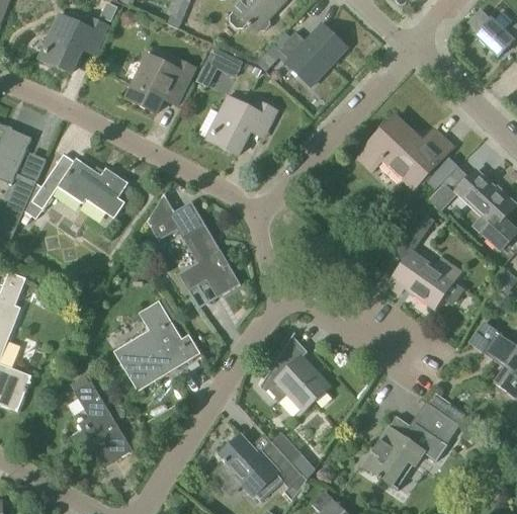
[(175,0),(170,13),(184,19),(191,2),(190,1),(190,0),(175,0)]
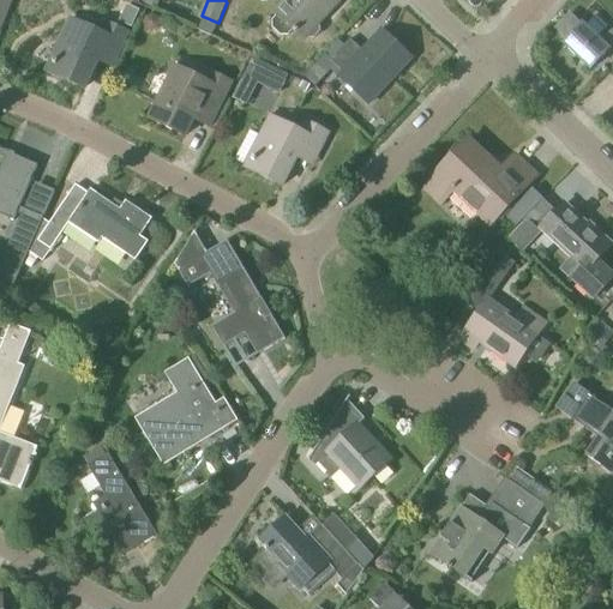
[(322,29),(322,24),(318,22),(340,0),(284,0),(275,11),(278,13),(274,18),(274,26),(281,34),(290,34),(294,29),(304,37),(308,32),(311,36),(316,35),(322,29)]
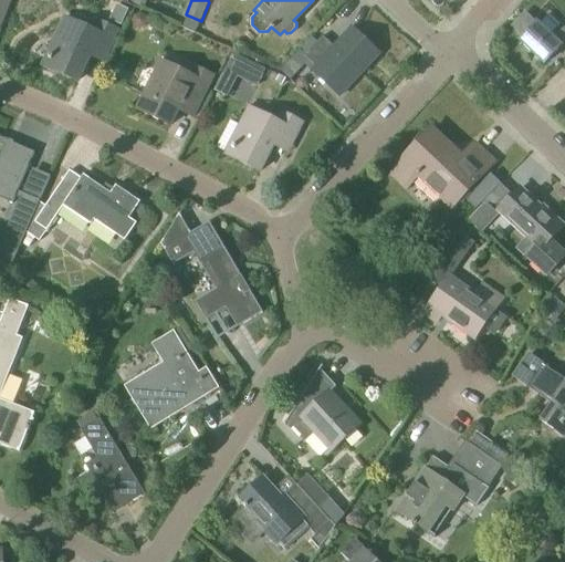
[(93,31),(64,17),(54,38),(59,40),(46,65),(76,80),(92,44),(107,51),(117,30),(97,21),(93,31)]
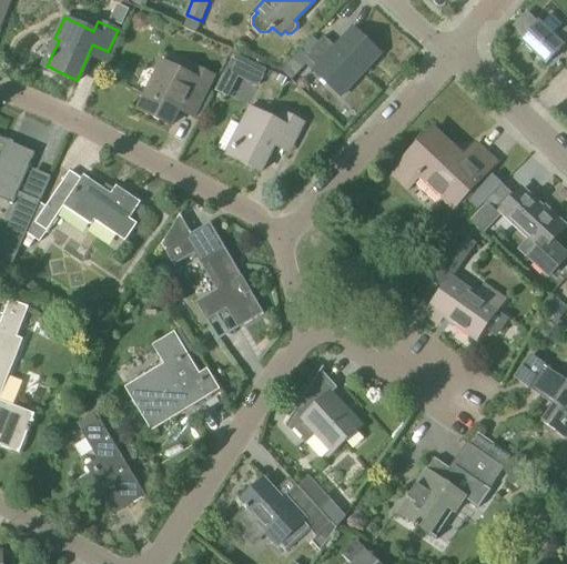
[(566,30),(557,36),(540,21),(524,38),(549,62),(566,44),(565,43),(566,42),(566,30)]
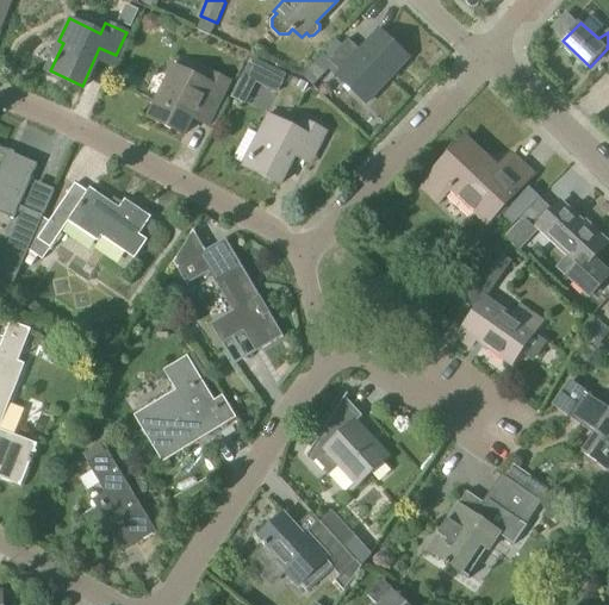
[(409,56),(379,29),(360,50),(348,38),(329,58),(342,70),(336,76),(366,104),(409,56)]
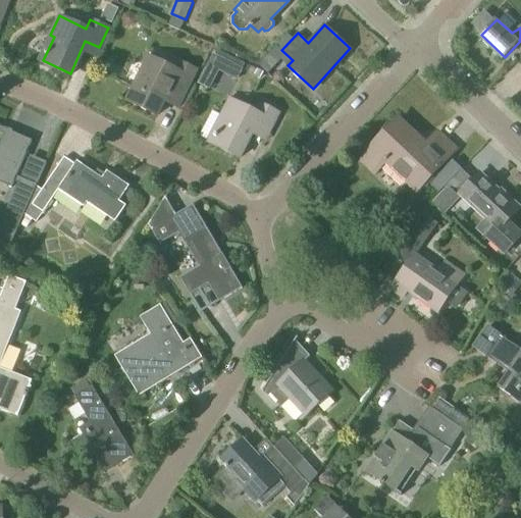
[(177,69),(148,55),(125,99),(157,115),(169,91),(181,98),(197,69),(181,61),(177,69)]
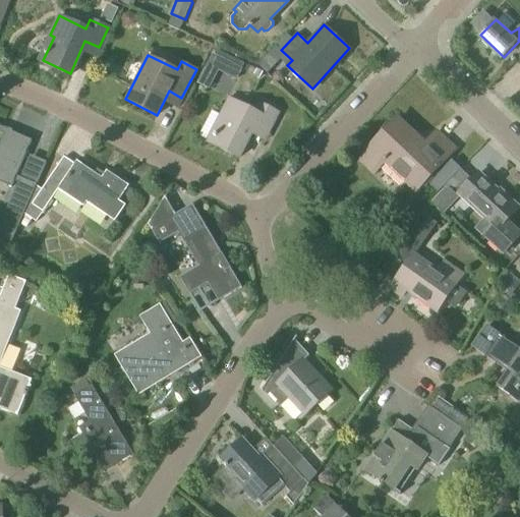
[(264,70),(257,67),(254,72),(261,75),(264,70)]
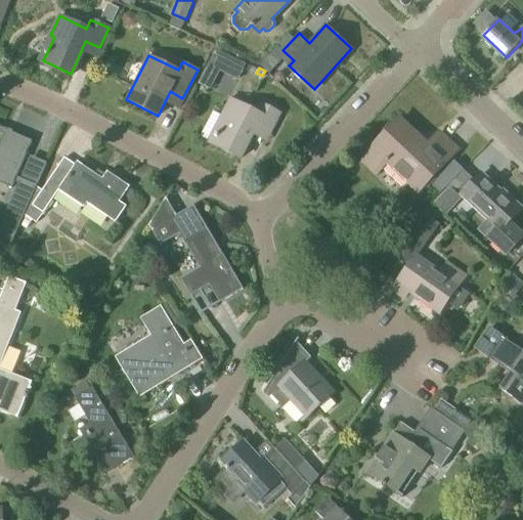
[(225,119),(212,143),(240,158),(246,145),(256,125),(268,131),(278,112),(261,103),(257,113),(229,98),(220,117),(225,119)]
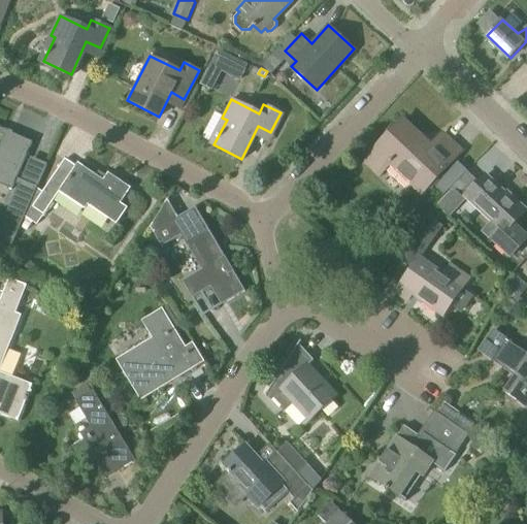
[(431,144),(403,119),(364,160),(380,174),(391,162),(423,191),(462,150),(443,132),(431,144)]
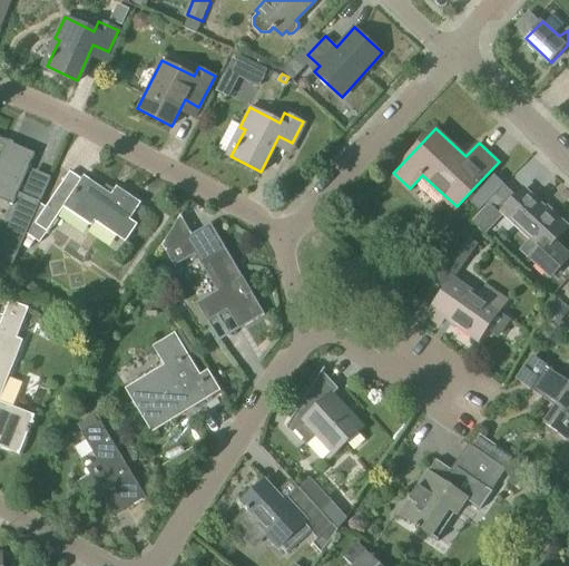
[(0,193),(15,199),(17,195),(21,197),(23,193),(19,191),(36,152),(15,143),(2,171),(0,169),(0,193)]
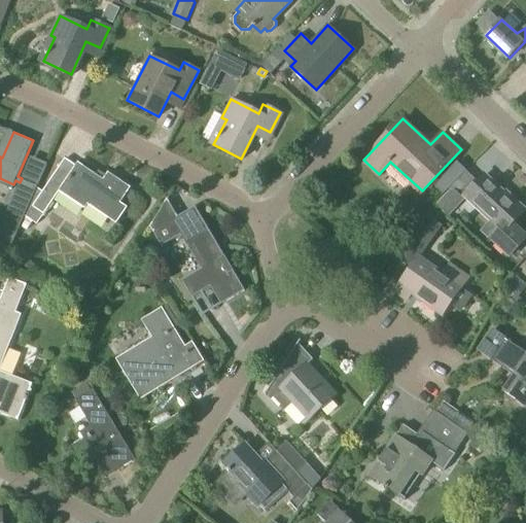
[(37,184),(25,213),(37,223),(61,188),(88,206),(91,203),(117,220),(128,205),(120,201),(131,185),(109,171),(106,175),(104,179),(97,174),(78,162),(77,164),(66,181),(55,174),(43,190),(37,184)]
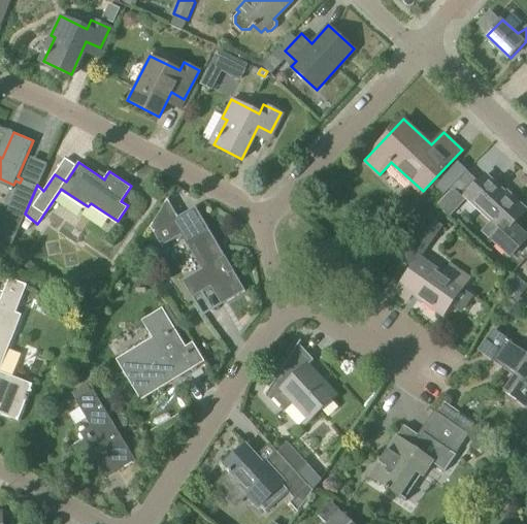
[(481,179),(467,168),(451,186),(453,187),(437,202),(451,215),(467,197),(465,196),(467,194),(503,228),(493,239),(512,257),(526,239),(526,230),(516,220),(526,208),(514,196),(512,198),(486,174),(481,179)]
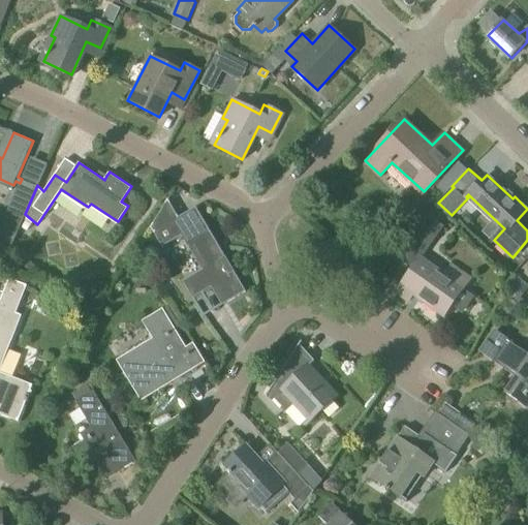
[(0,246),(10,250),(25,214),(37,185),(22,179),(20,183),(8,209),(0,228),(0,246)]
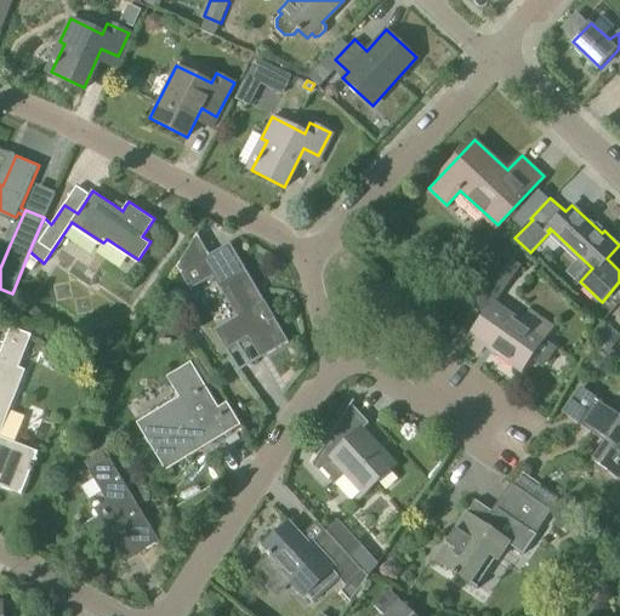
[(229,240),(209,252),(221,272),(244,311),(215,328),(226,346),(254,329),(268,351),(289,337),(242,260),(229,240)]
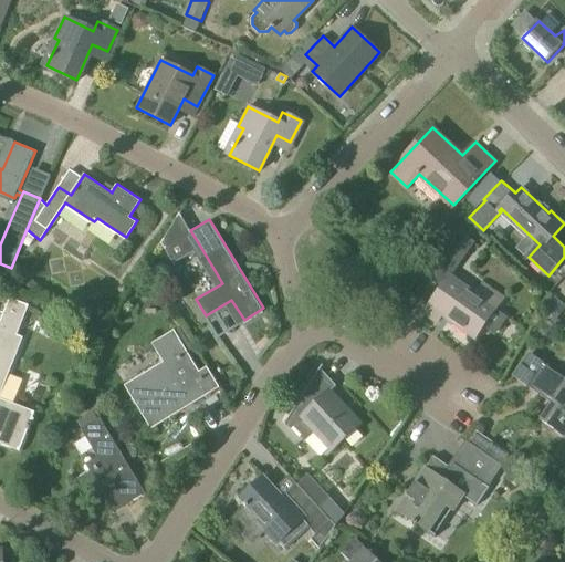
[(460,229),(440,257),(457,269),(477,240),(460,229)]
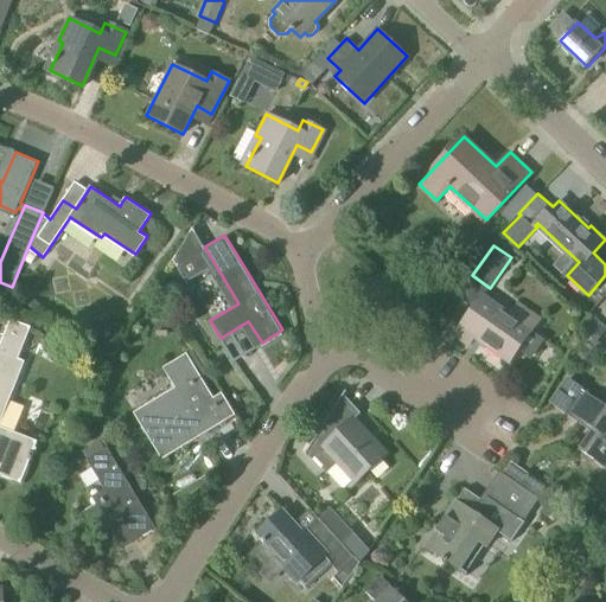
[(187,281),(209,268),(199,251),(177,264),(187,281)]
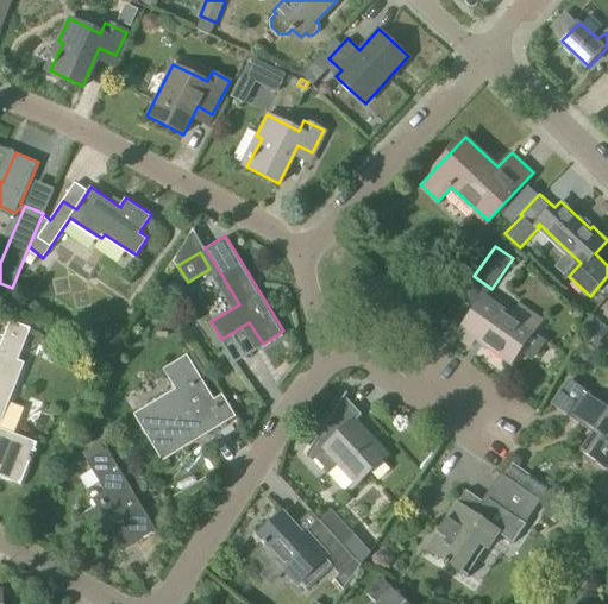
[(511,313),(487,296),(491,289),(474,276),(459,295),(476,307),(457,334),(472,344),(477,337),(513,362),(521,350),(534,359),(547,339),(537,331),(546,318),(520,299),(511,313)]
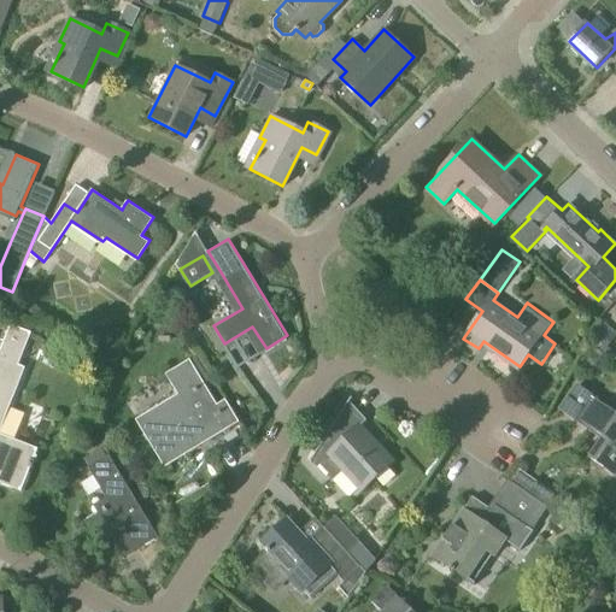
[(604,348),(609,343),(615,335),(615,329),(605,319),(590,336),(604,348)]
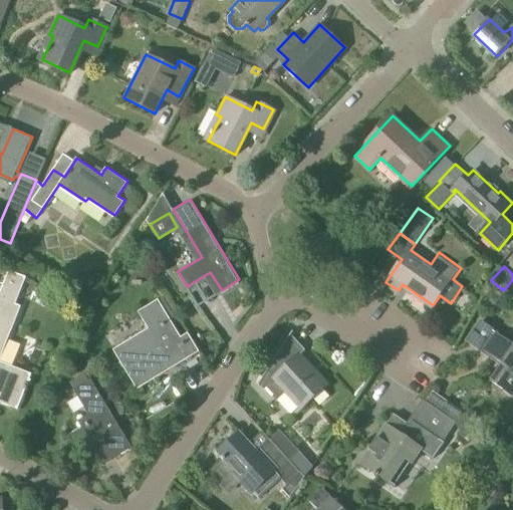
[(0,391),(2,392),(0,397),(0,401),(16,407),(16,409),(17,409),(24,389),(26,390),(28,384),(27,384),(31,373),(30,372),(29,374),(0,362),(0,351),(18,305),(15,304),(26,276),(8,269),(0,289),(0,391)]
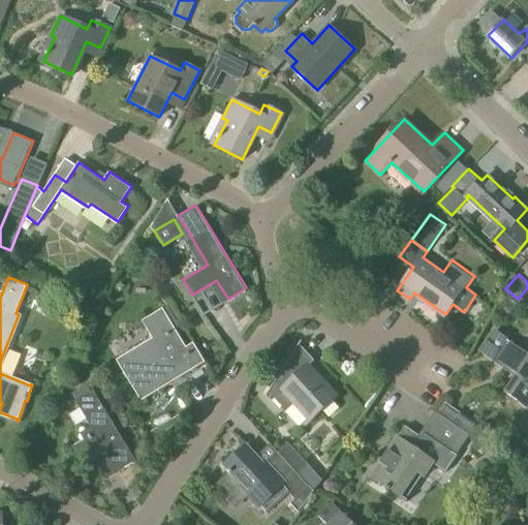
[(156,335),(118,359),(141,397),(159,385),(169,379),(156,359),(166,352),(179,374),(197,363),(186,344),(164,309),(147,319),(156,335)]
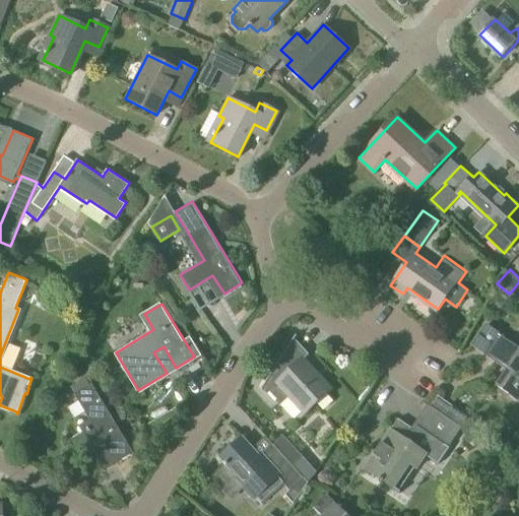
[(487,322),(471,343),(507,368),(496,384),(518,400),(518,346),(503,335),(504,334),(487,322)]
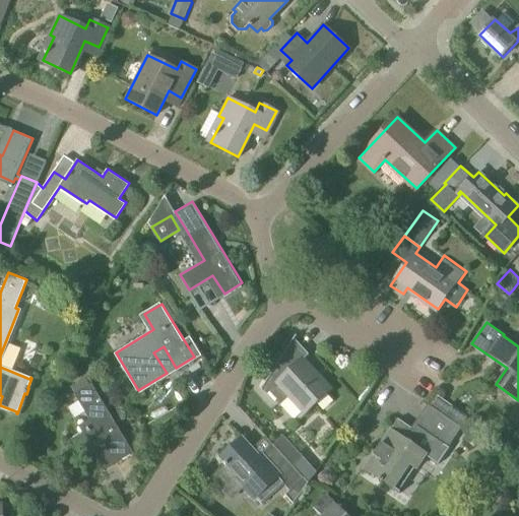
[(327,392),(311,375),(315,371),(303,358),(308,352),(294,337),(296,334),(295,333),(261,388),(263,385),(269,389),(280,401),(288,394),(305,412),(327,392)]
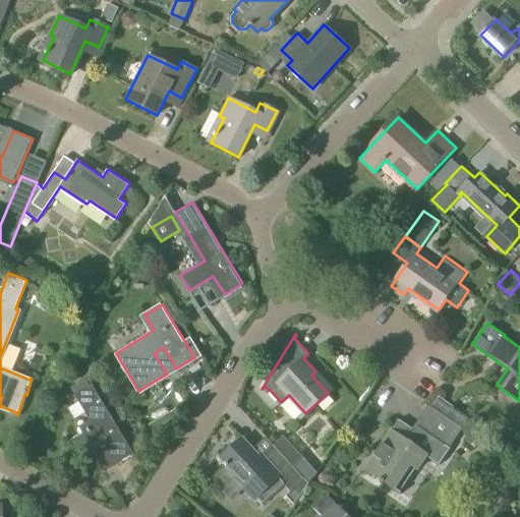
[(133,450),(92,381),(74,392),(94,423),(70,439),(79,454),(104,440),(116,461),(133,450)]
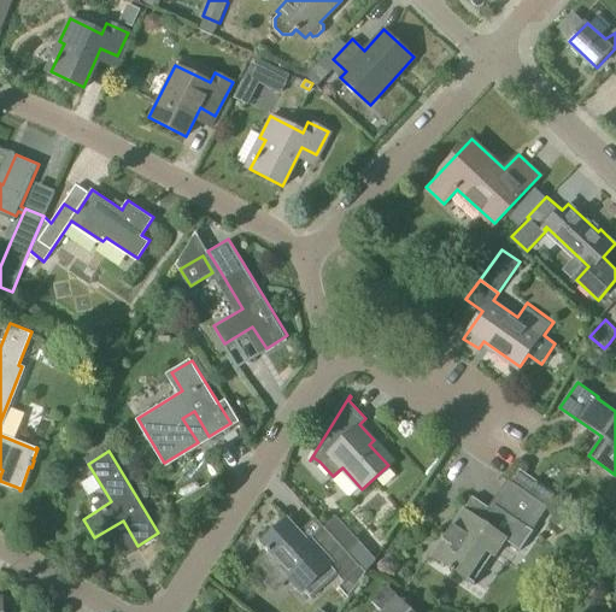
[(512,480),(545,502),(553,489),(521,468),(512,480)]
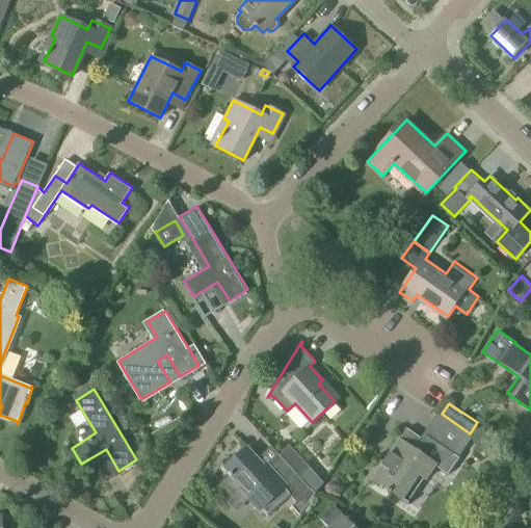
[(472,436),(470,433),(442,414),(437,412),(421,436),(407,426),(373,477),(408,502),(434,464),(448,473),(459,456),(458,455),(472,436)]
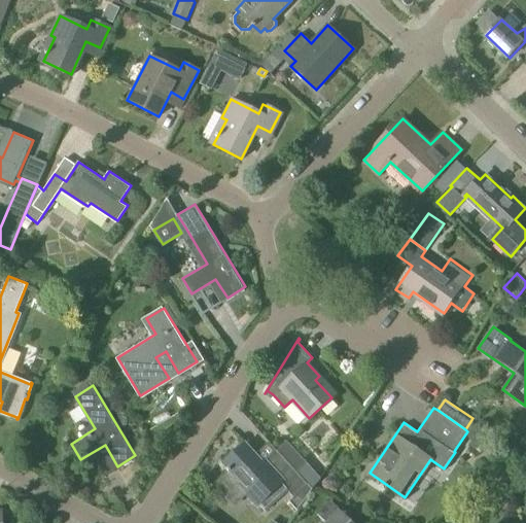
[(277,450),(297,472),(307,463),(286,441),(277,450)]
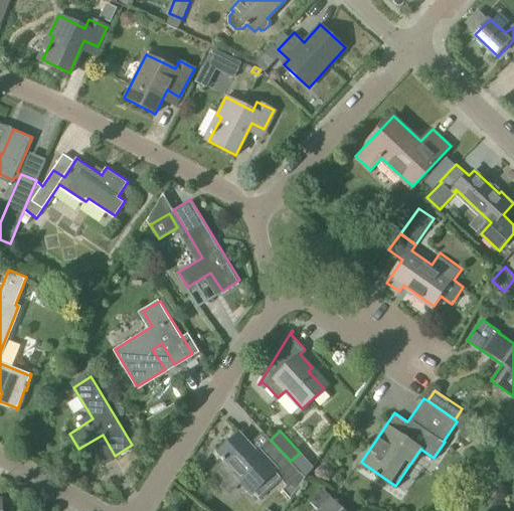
[(223,457),(209,470),(222,484),(234,474),(240,482),(251,494),(253,492),(260,497),(281,478),(287,485),(301,472),(291,461),(271,440),(257,453),(248,444),(237,432),(217,451),(223,457)]
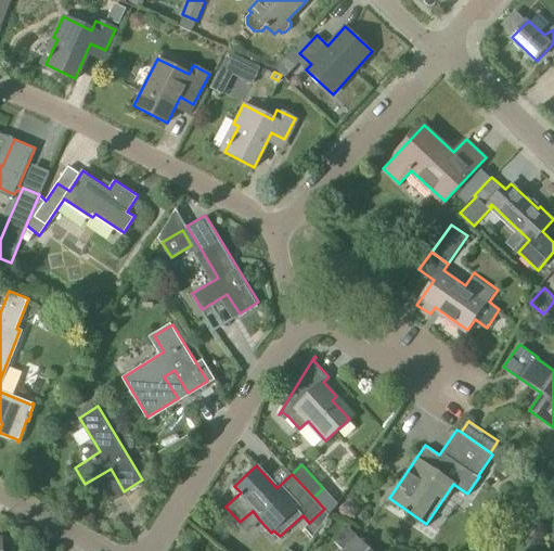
[(372,550),(348,527),(333,542),(342,550),(340,550),(372,550)]
